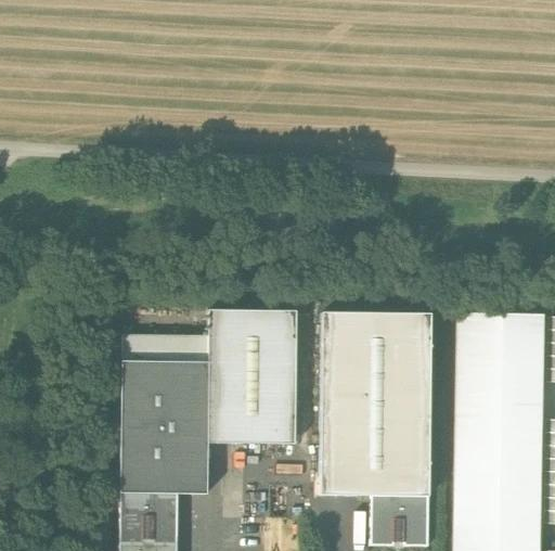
[(294,309),(207,308),(206,334),(120,333),(118,491),(176,491),(205,491),(206,440),(293,441),(294,309)]
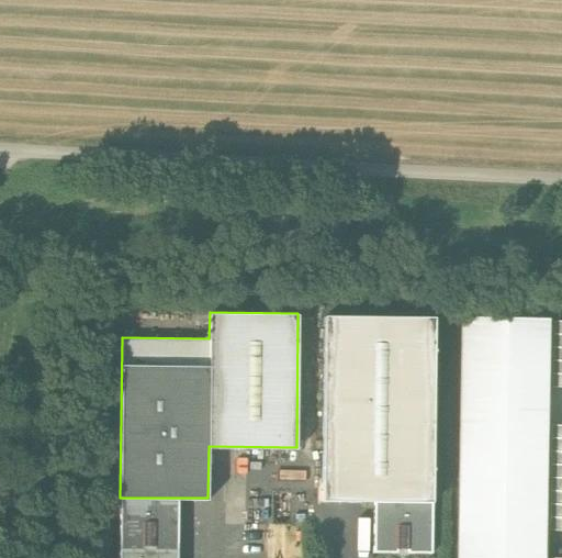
[(434,316),(324,314),(322,499),(373,500),(431,501),(434,316)]
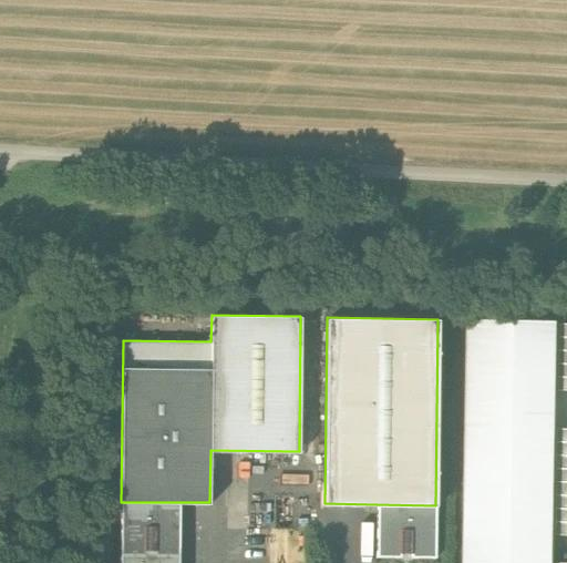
[(552,562),(557,320),(466,318),(462,562),(552,562)]
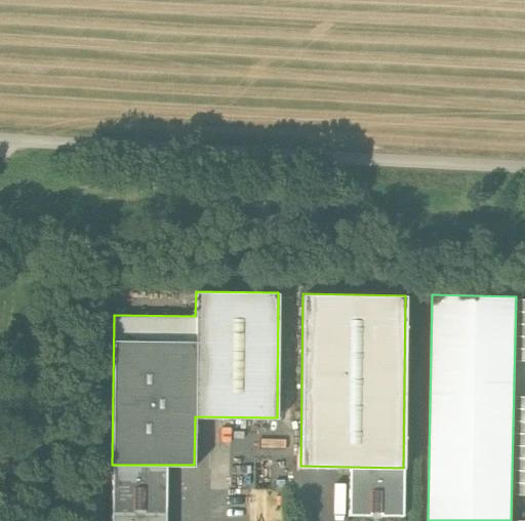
[(165,520),(166,465),(112,465),(111,520),(165,520)]
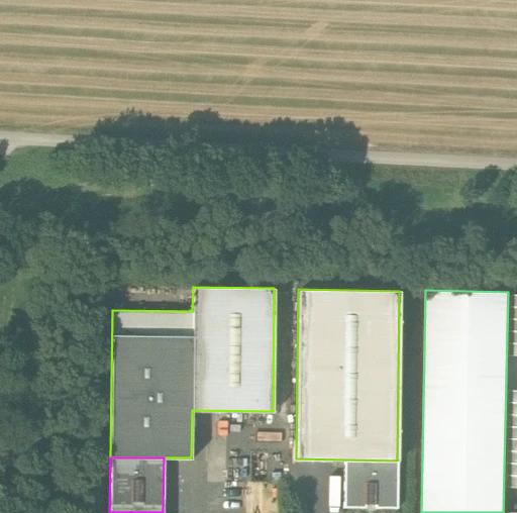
[(397,460),(343,459),(342,506),(396,507),(397,460)]
